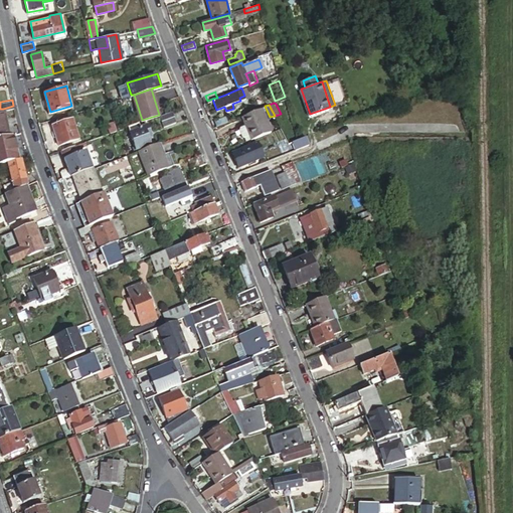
[(249,134),(270,127),(263,107),(260,108),(253,111),(242,115),(245,123),(249,134)]
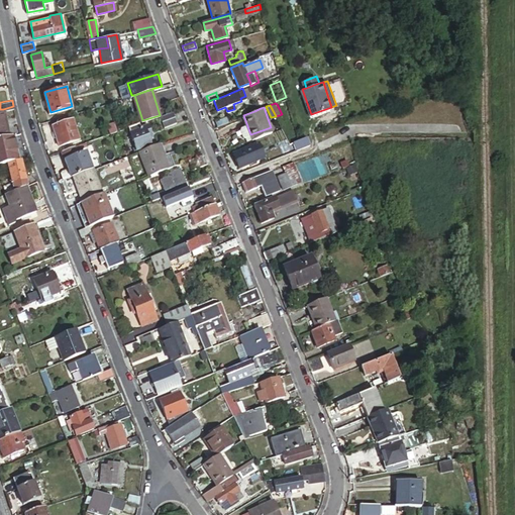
[(0,134),(8,133),(3,109),(0,109),(0,134)]
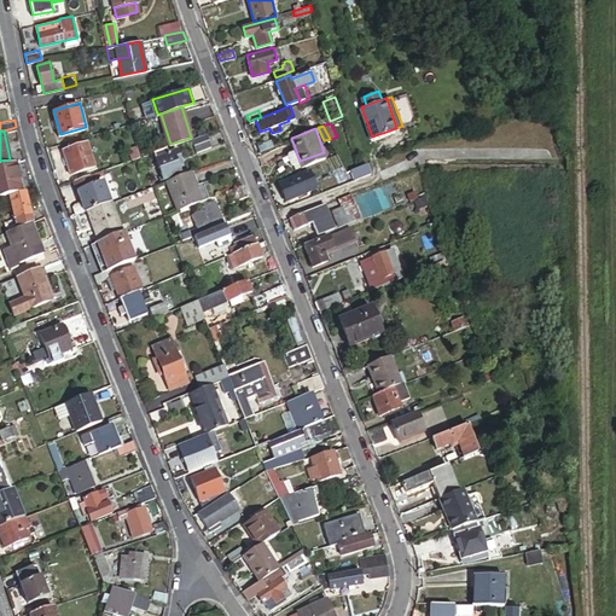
[(197,149),(210,144),(207,132),(192,137),(197,149)]
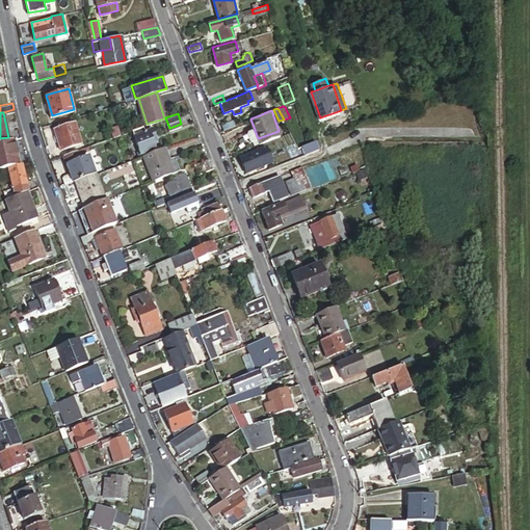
[(224,129),(236,125),(234,120),(222,124),(224,129)]
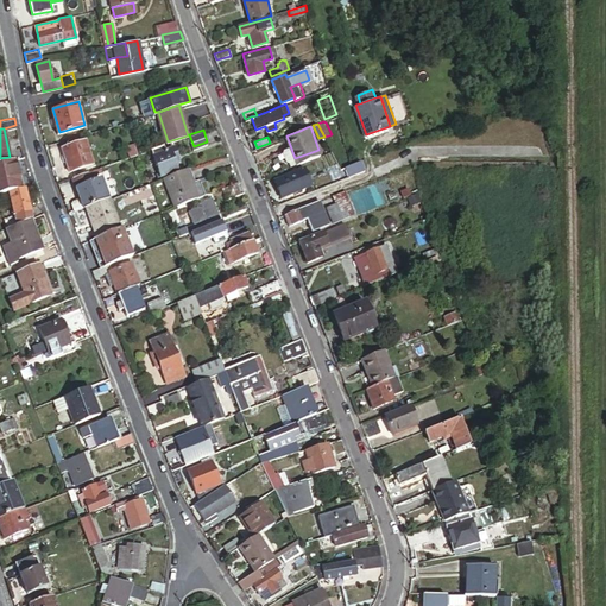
[(70,169),(93,161),(84,138),(63,146),(70,169)]
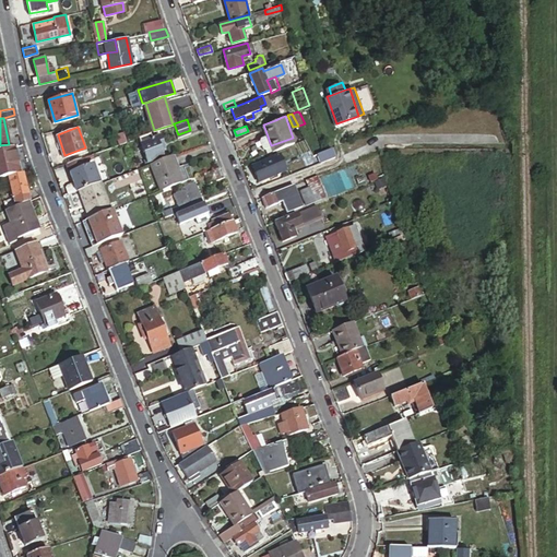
[(149,160),(164,153),(161,146),(160,143),(163,142),(164,141),(161,132),(153,135),(152,130),(140,134),(142,140),(141,140),(146,155),(149,160)]
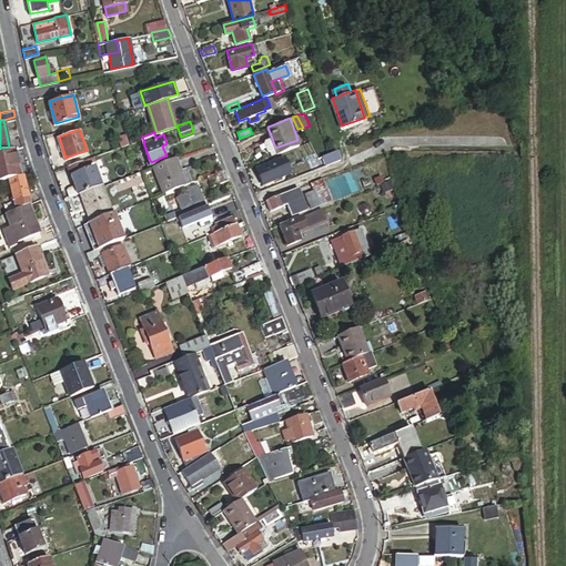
[(270,150),(275,148),(271,135),(265,138),(264,140),(268,149),(270,150)]
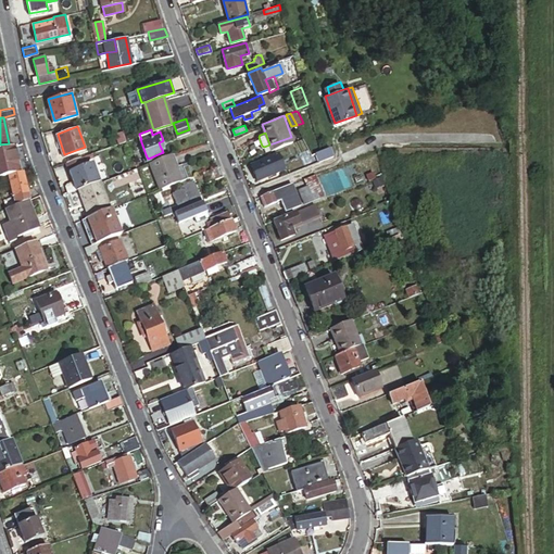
[(264,147),(266,151),(293,140),(291,137),(269,145),(264,147)]
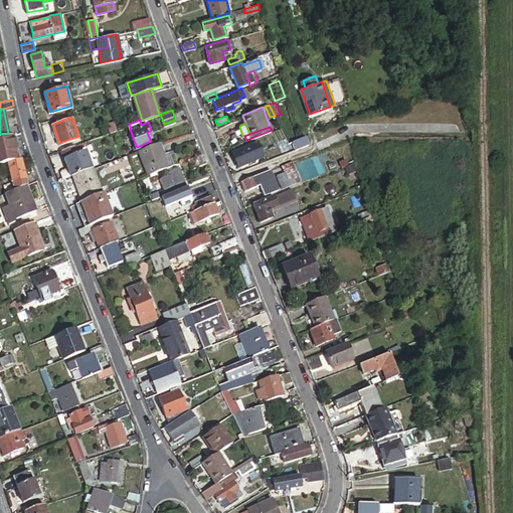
[(0,160),(7,159),(18,157),(12,132),(8,133),(0,134),(0,160)]
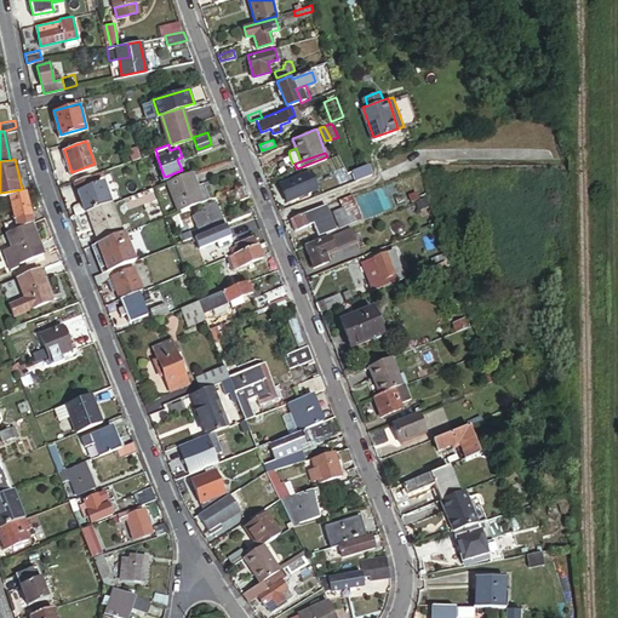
[(370,162),(353,169),(356,178),(373,172),(370,162)]
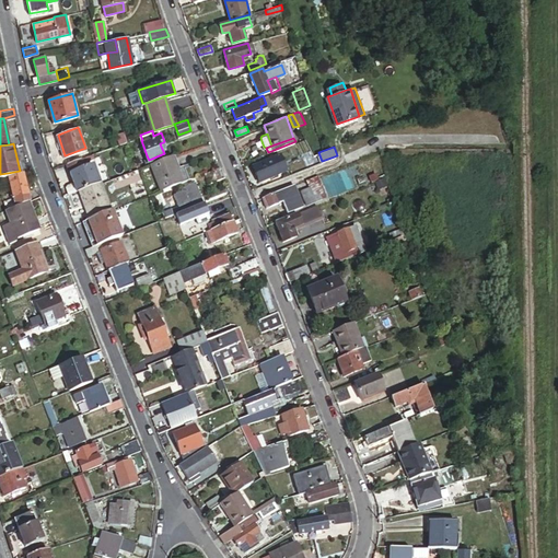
[(279,153),(272,155),(278,171),(286,169),(279,153)]
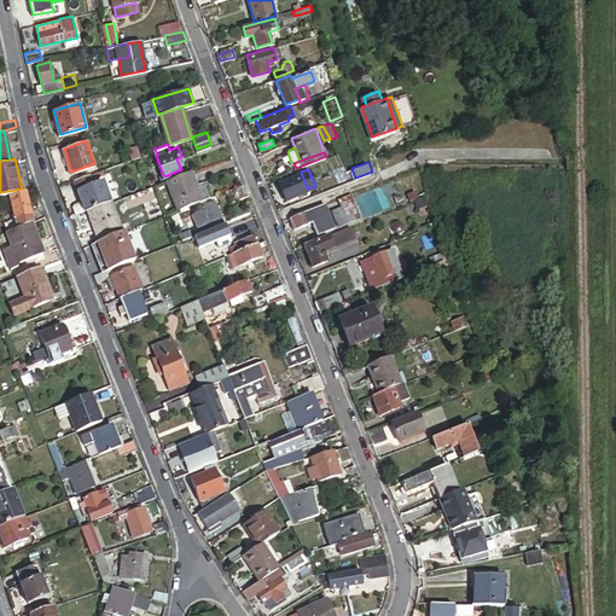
[(178,208),(209,196),(203,180),(195,184),(190,170),(167,179),(178,208)]
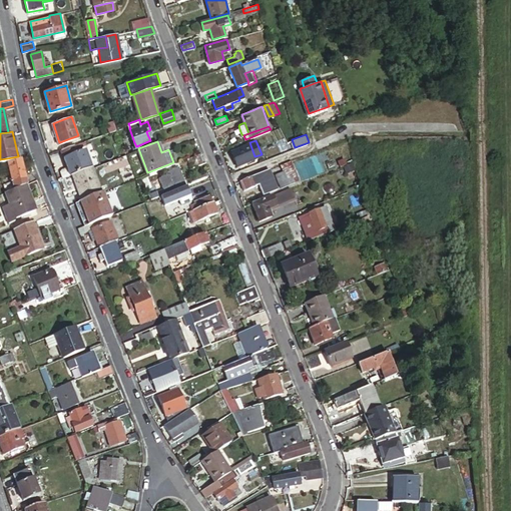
[(64,156),(76,151),(73,142),(61,147),(64,156)]
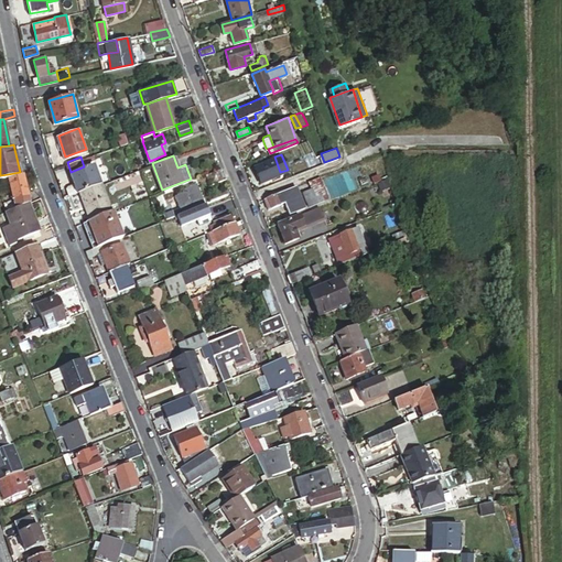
[(260,180),(280,172),(274,157),(255,164),(260,180)]
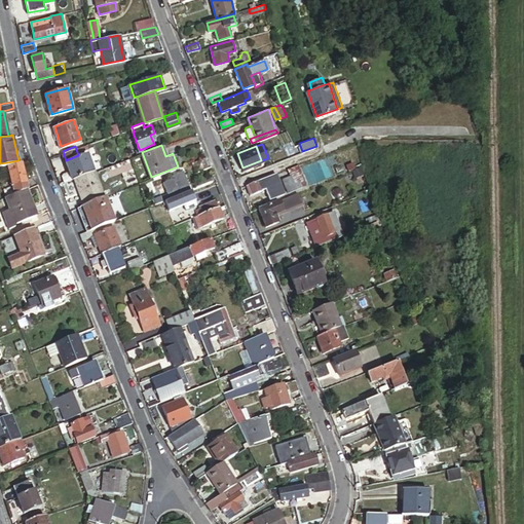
[(70,169),(73,178),(74,177),(92,170),(94,170),(86,152),(78,155),(66,160),(70,169)]
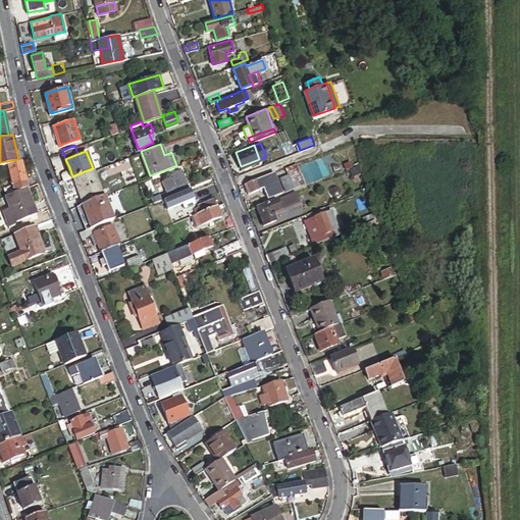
[(205,154),(191,159),(195,169),(209,163),(205,154)]
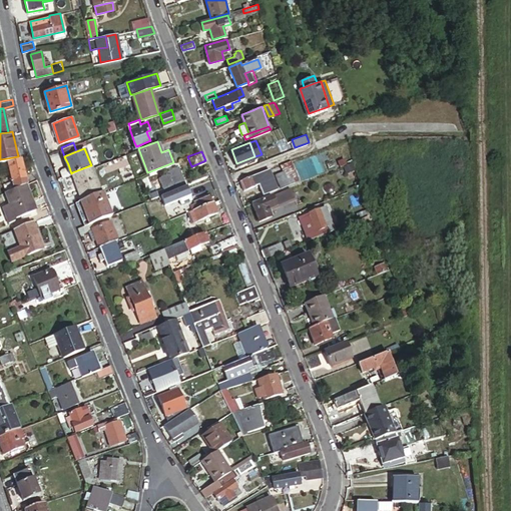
[(12,178),(24,175),(20,155),(18,156),(7,158),(11,177),(12,178)]
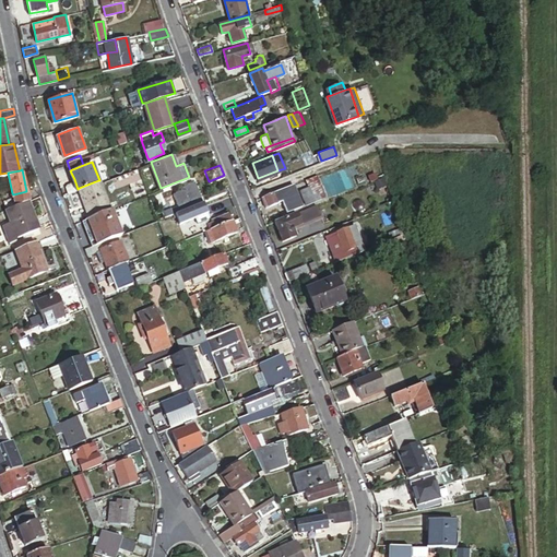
[(307,203),(327,196),(318,173),(307,177),(310,186),(303,189),(307,203)]
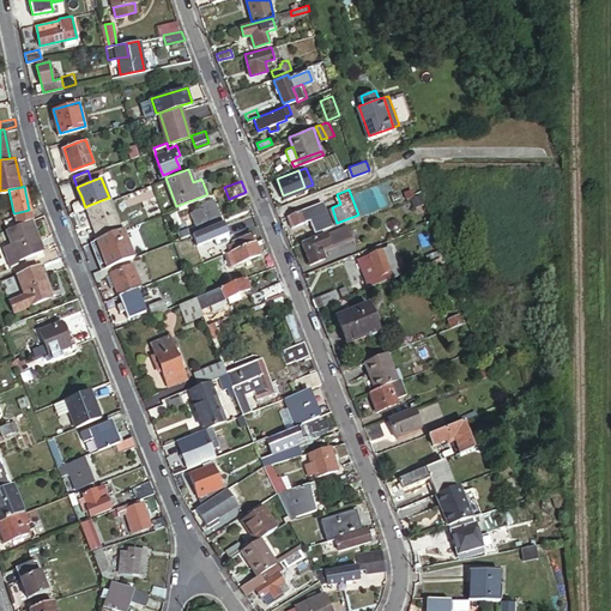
[(423,193),(411,197),(415,206),(427,201),(423,193)]
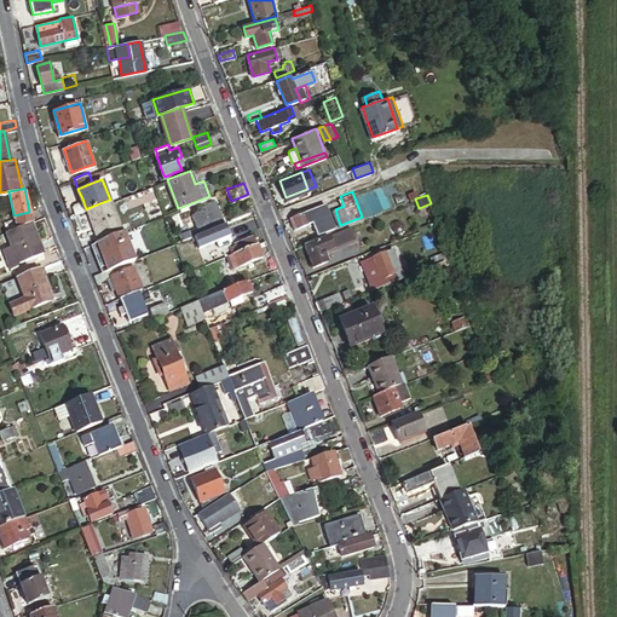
[(71,203),(69,206),(73,214),(86,209),(82,199),(71,203)]
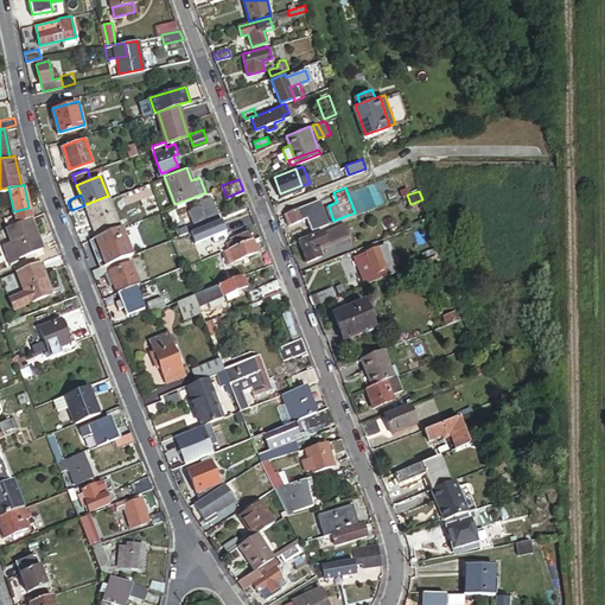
[(96,234),(118,225),(107,196),(86,204),(96,234)]
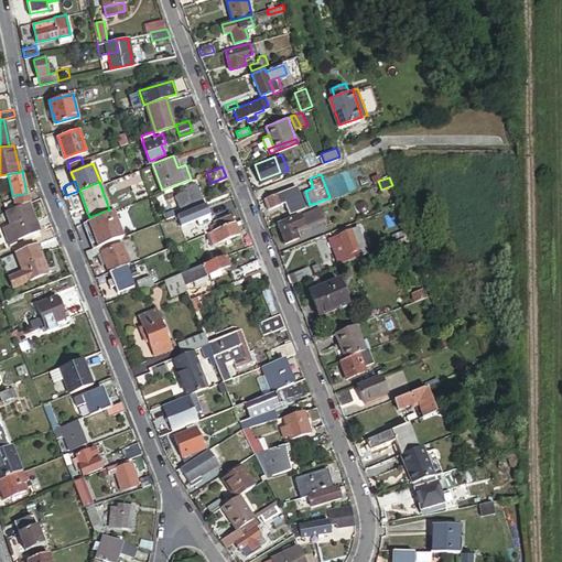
[(176,213),(203,203),(201,198),(203,197),(197,182),(186,186),(187,188),(175,194),(180,204),(172,207),(175,214),(176,213)]
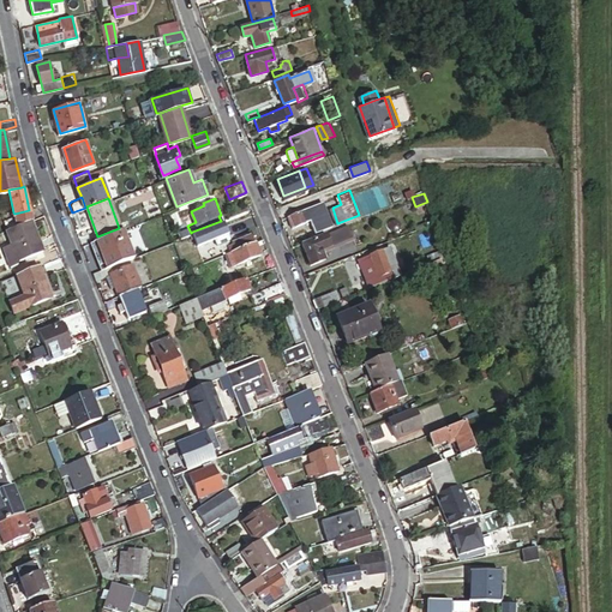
[(315,231),(333,223),(323,201),(288,214),(294,226),(311,220),(315,231)]
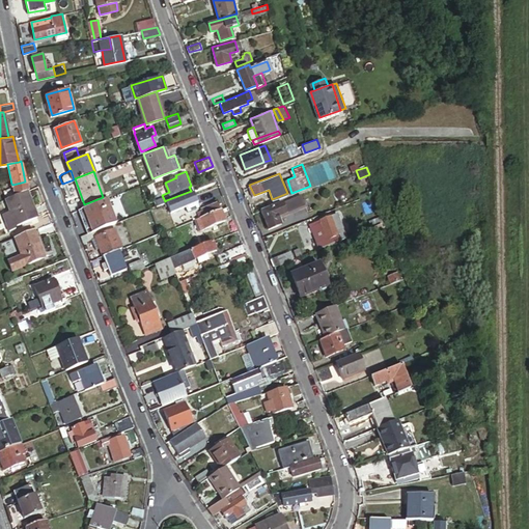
[(25,188),(27,187),(25,182),(12,185),(15,193),(25,188)]
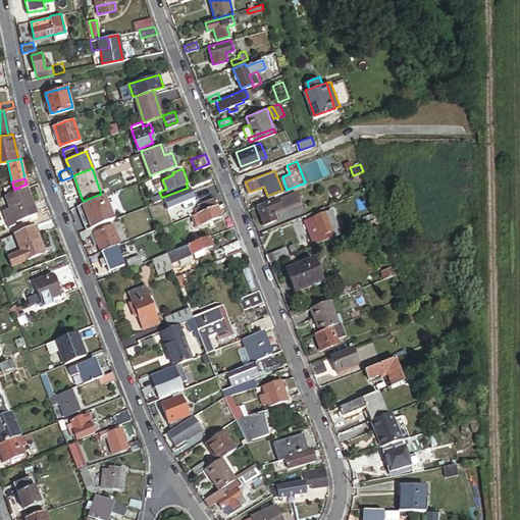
[(4,194),(14,190),(12,182),(11,180),(1,184),(4,194)]
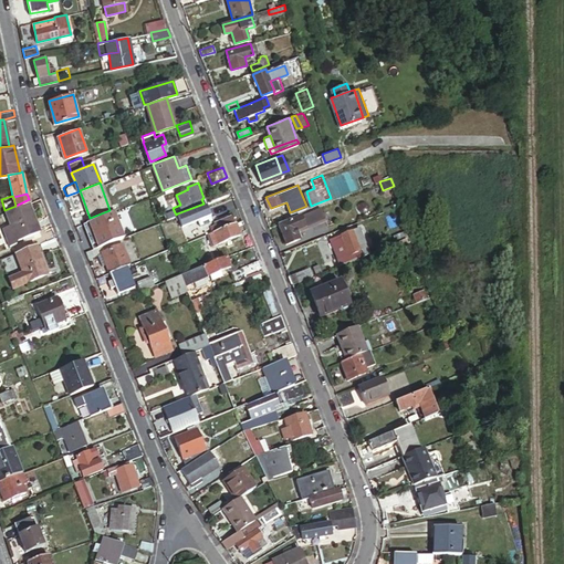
[(16,239),(38,230),(27,200),(16,206),(4,210),(10,222),(16,239)]
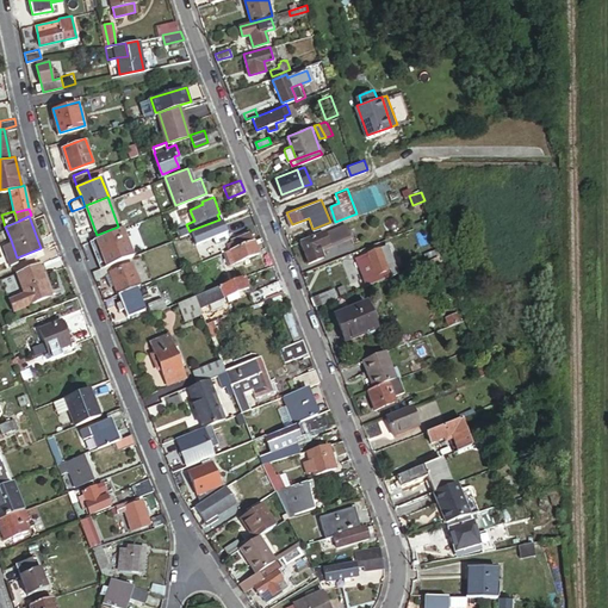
[(217,234),(227,230),(222,219),(219,219),(191,230),(196,242),(213,235),(217,234)]
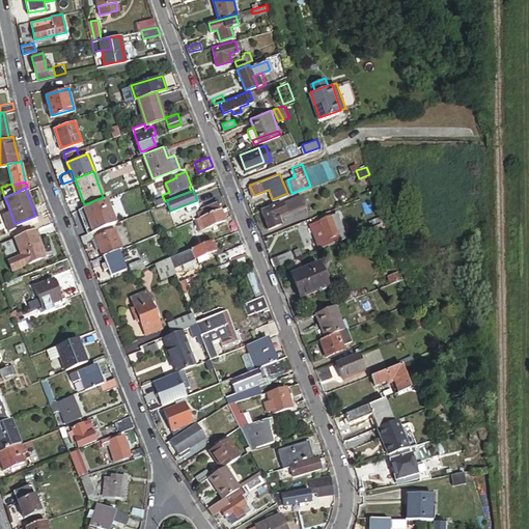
[(93,229),(114,221),(105,197),(103,197),(84,204),(83,205),(92,229),(93,229)]
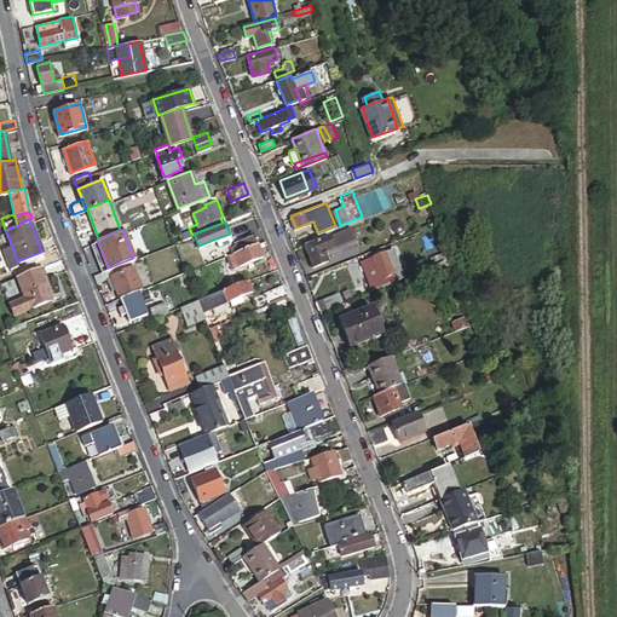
[(326,249),(334,247),(329,234),(305,242),(313,263),(328,258),(326,249)]
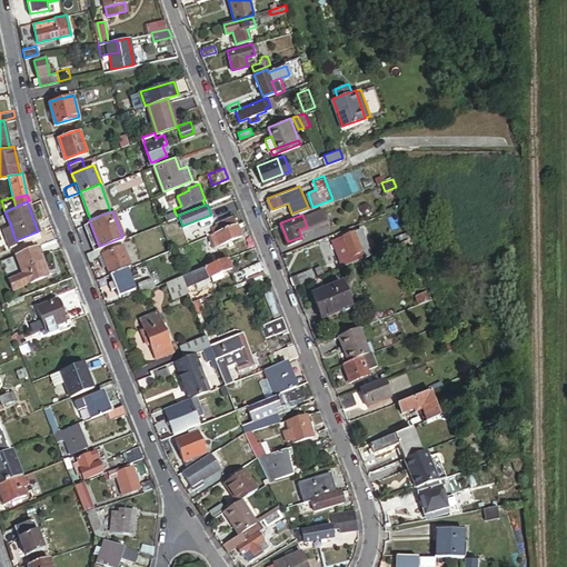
[(218,229),(235,224),(232,216),(216,222),(217,226),(218,229)]
